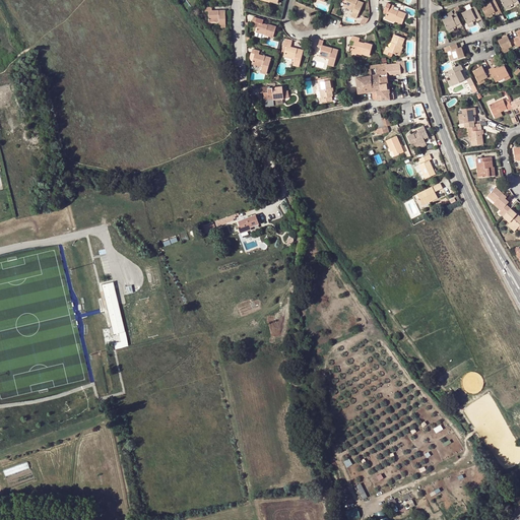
[(341,0),(341,1),(345,3),(343,6),(352,10),(350,16),(356,18),(363,3),(355,0),(341,0)]
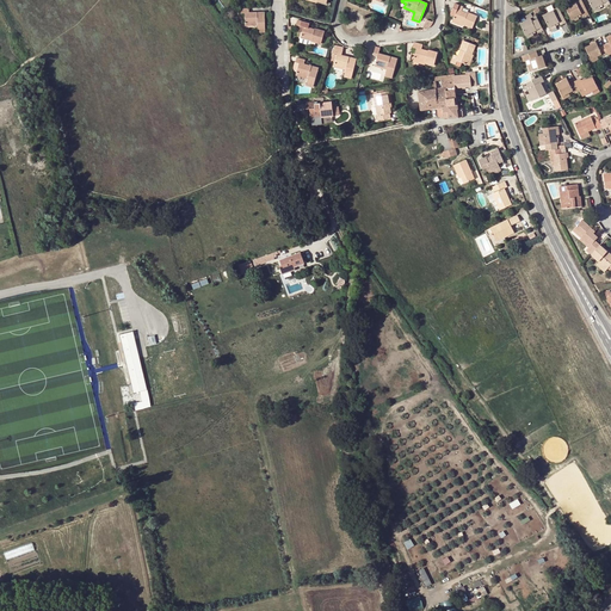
[(588,16),(581,0),(566,8),(571,19),(576,17),(581,14),(584,18),(588,16)]
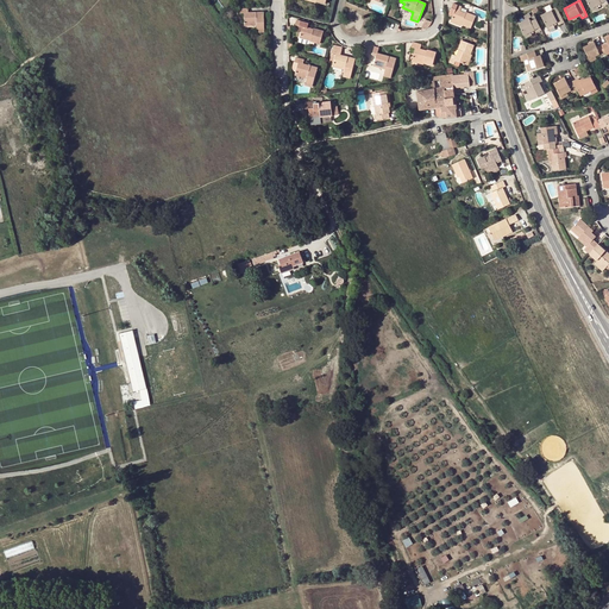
[(454,4),(452,8),(450,13),(453,14),(451,20),(462,24),(471,27),(476,17),(466,13),(466,14),(460,11),(462,6),(454,4)]
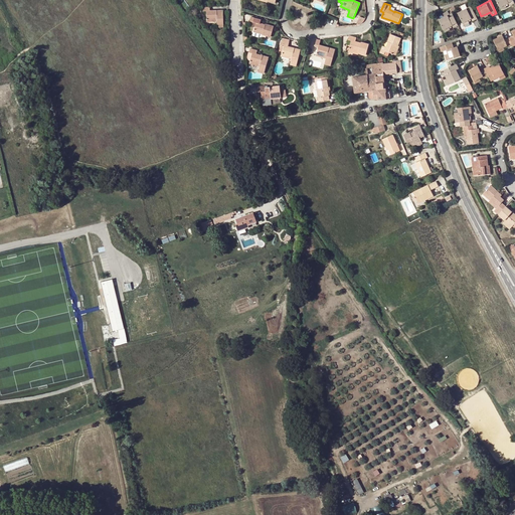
[(209,6),(202,7),(202,11),(205,11),(206,22),(216,21),(217,27),(222,27),(222,10),(209,10),(209,6)]
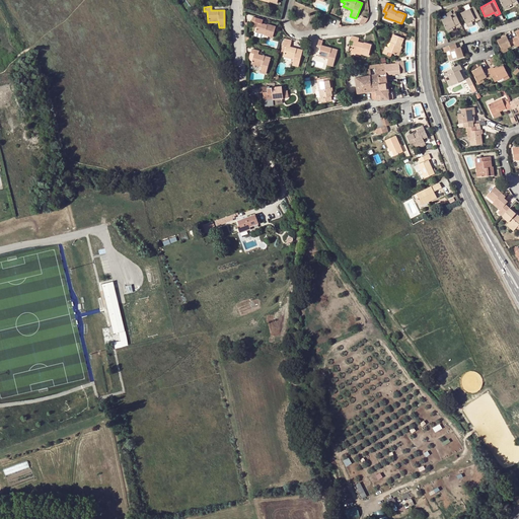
[(480,19),(474,6),(460,13),(465,23),(471,20),(474,19),(476,21),(480,19)]
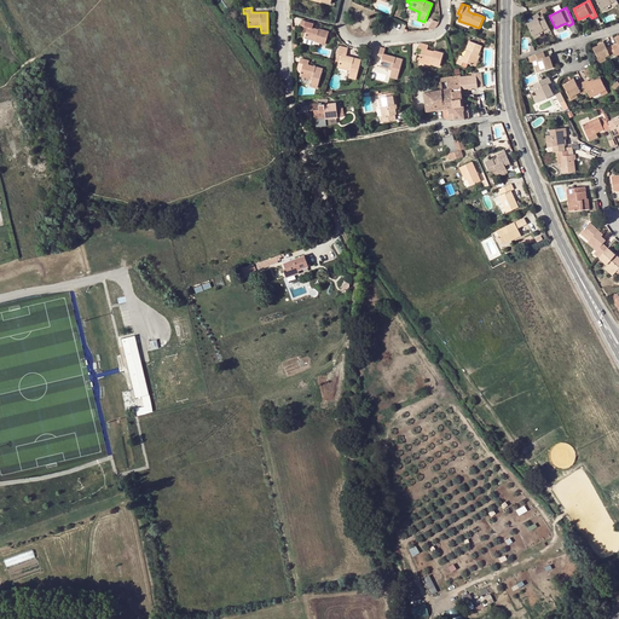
[(550,32),(543,16),(526,24),(532,36),(539,33),(543,32),(544,34),(550,32)]
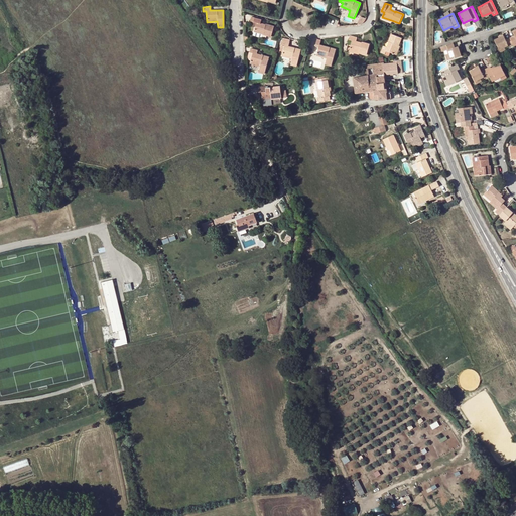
[(256,22),(253,32),(263,34),(270,36),(273,26),(266,24),(265,25),(260,23),(261,19),(254,17),(251,16),(250,21),(251,21),(253,22),(256,22)]
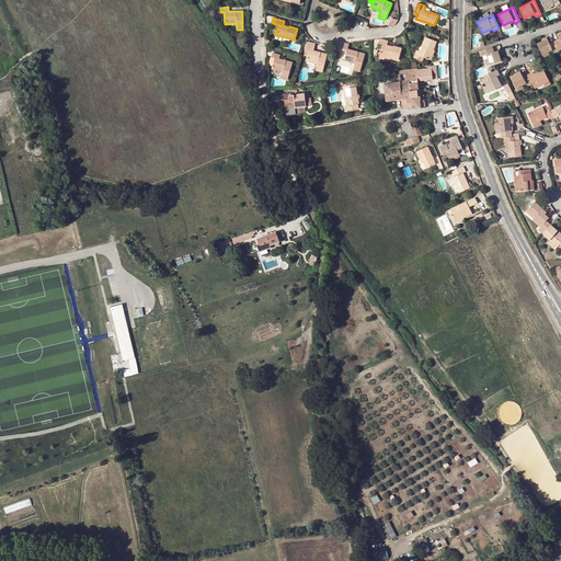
[(430,59),(433,50),(436,42),(434,41),(435,36),(427,34),(426,38),(425,37),(422,46),(423,47),(421,52),(416,50),(413,57),(419,59),(420,56),(430,59)]
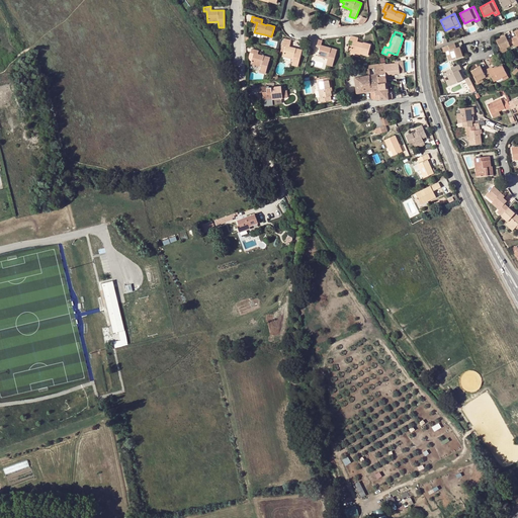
[(358,38),(351,36),(350,40),(353,41),(352,46),(350,51),(360,54),(367,56),(371,45),(363,42),(363,44),(357,41),(358,38)]
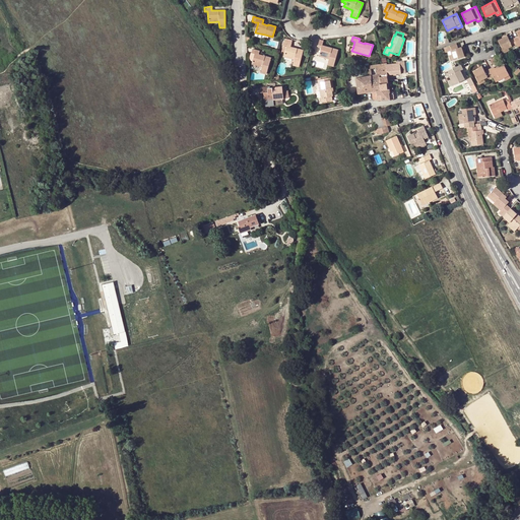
[(514,40),(513,39),(509,41),(507,37),(498,41),(503,51),(511,47),(512,48),(517,46),(514,40)]
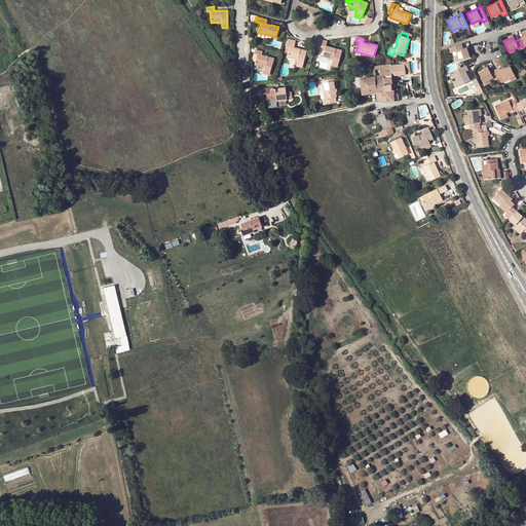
[(296,41),(289,39),(285,52),(288,53),(288,58),(297,61),(296,66),(302,68),(306,50),(300,49),(300,50),(294,48),(296,41)]
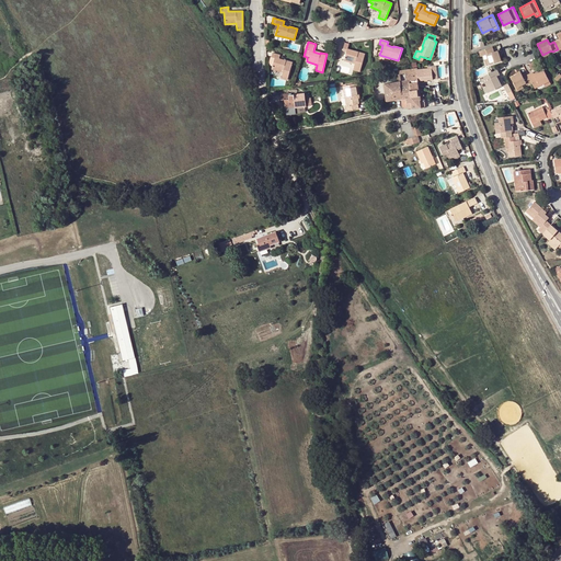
[(348,44),(344,43),(342,52),(346,53),(344,60),(354,64),(353,69),(359,71),(364,55),(347,49),(348,44)]
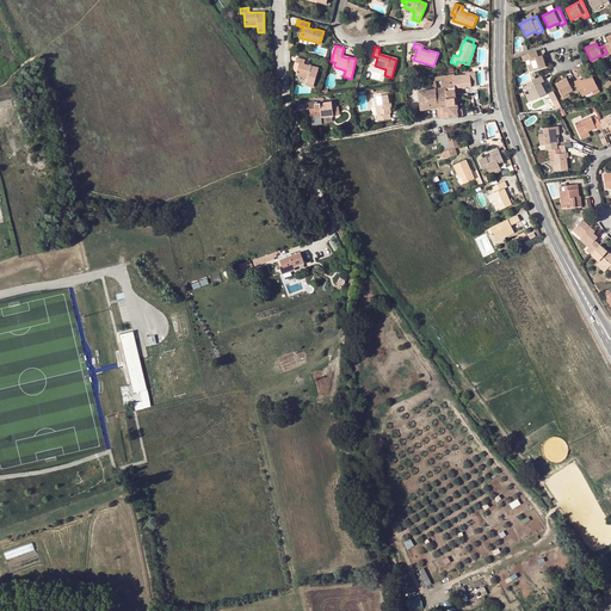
[(537,50),(522,56),(523,62),(525,61),(529,60),(534,71),(545,67),(542,55),(538,56),(537,50)]
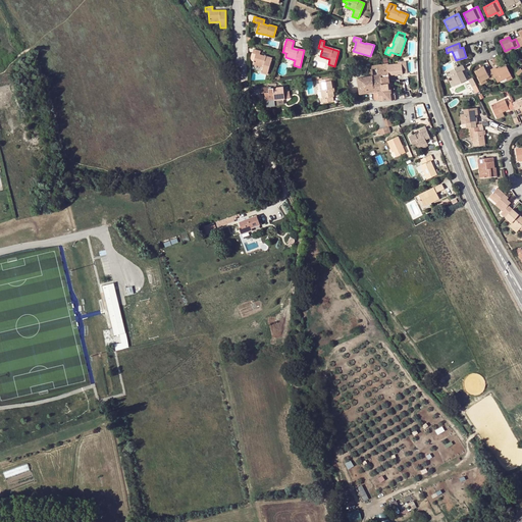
[(253,64),(261,66),(263,67),(261,72),(267,74),(271,58),(259,54),(260,51),(253,49),(252,53),(255,54),(253,64)]
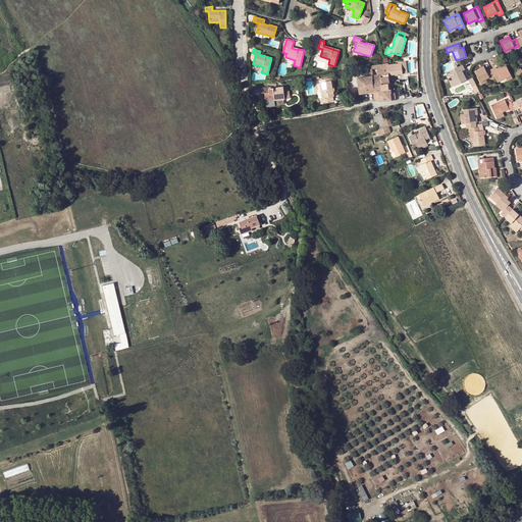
[(398,63),(387,64),(388,73),(380,74),(381,84),(389,83),(389,75),(403,73),(402,64),(401,63),(398,63)]
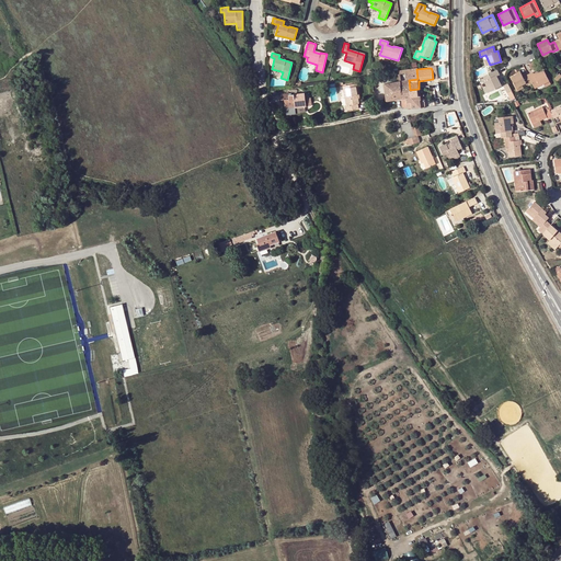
[(416,69),(412,69),(399,71),(400,82),(409,80),(418,79),(416,69)]
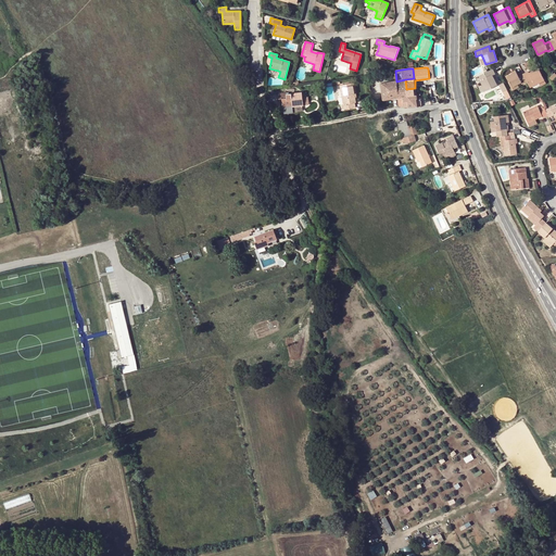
[(492,70),(479,76),(483,85),(487,90),(496,85),(492,76),(495,74),(492,70)]
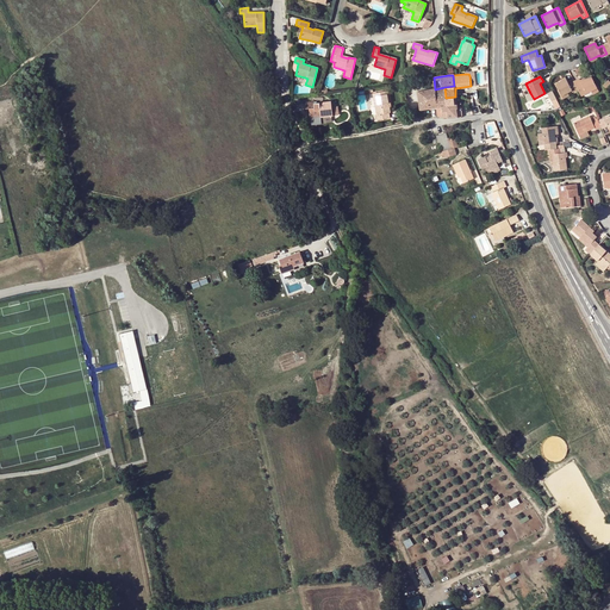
[(579,79),(574,81),(578,88),(582,95),(590,92),(597,88),(591,78),(582,82),(579,79)]
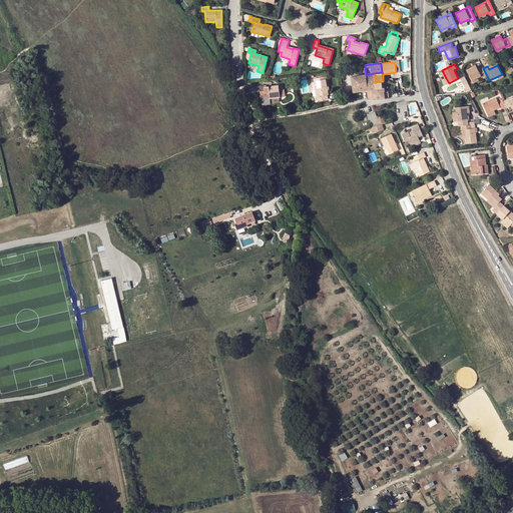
[(486,74),(483,68),(478,70),(476,66),(467,70),(472,79),(478,76),(480,75),(481,76),(486,74)]
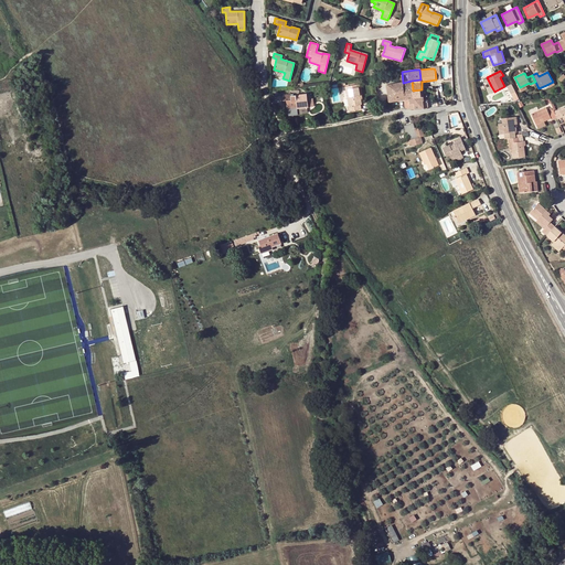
[(412,81),(403,83),(404,92),(413,91),(412,81)]
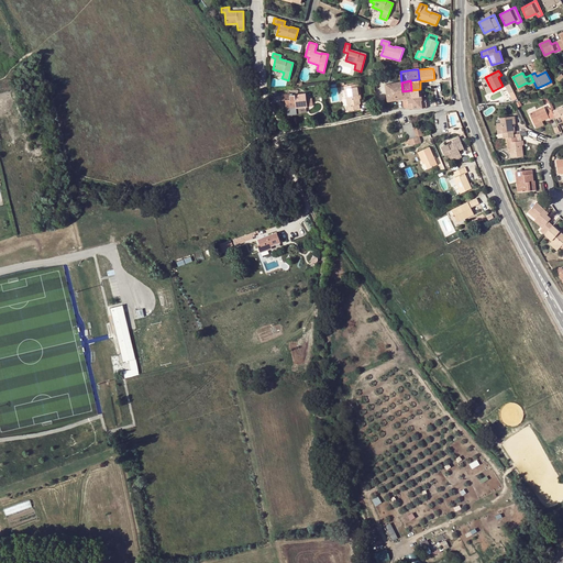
[(403,91),(401,83),(386,85),(387,94),(403,91)]
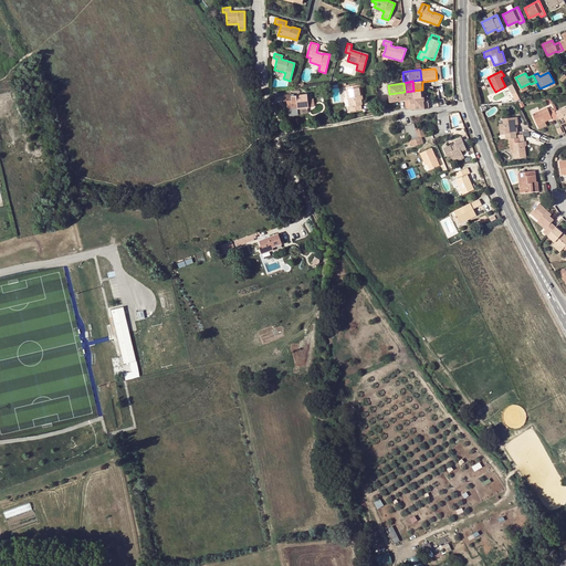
[(350,97),(347,98),(348,107),(347,107),(347,113),(362,111),(360,105),(362,105),(362,100),(359,93),(360,92),(359,84),(348,86),(350,97)]
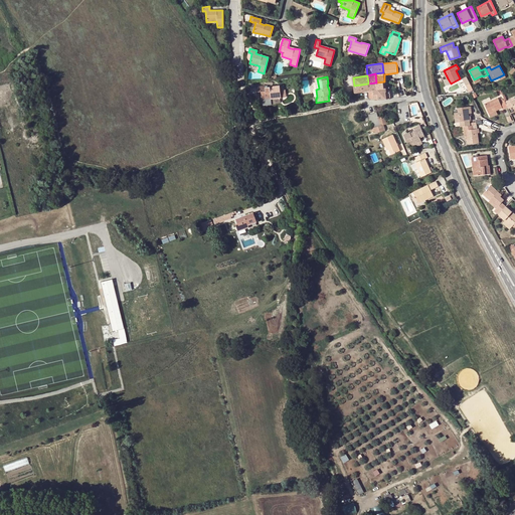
[(373,101),(390,99),(389,91),(385,91),(385,89),(376,90),(376,82),(368,83),(368,91),(373,90),(373,91),(368,92),(369,99),(373,99),(373,101)]
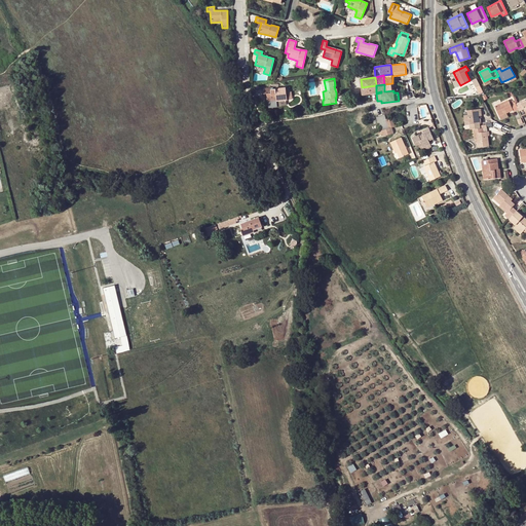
[(362,87),(363,95),(376,92),(376,85),(362,87)]
